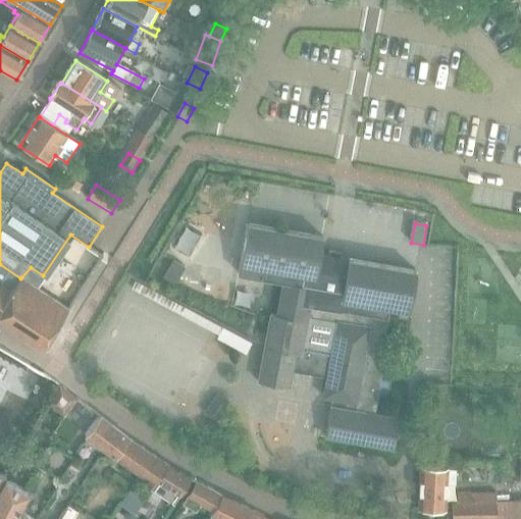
[(330,251),(329,258),(321,257),(324,239),(249,224),(240,273),(284,281),(278,315),(272,314),(260,382),(290,388),(293,372),(328,378),(324,398),(333,400),(326,437),(395,450),(401,420),(375,415),(383,370),(379,369),(389,317),(387,317),(389,308),(411,312),(418,272),(350,260),(350,262),(342,260),(343,253),(330,251)]
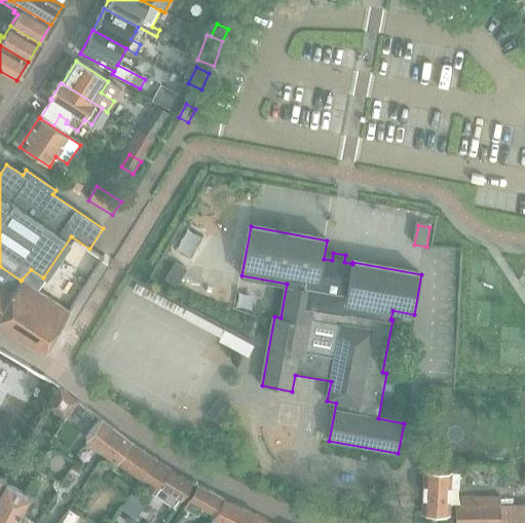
[(164,282),(176,289),(186,271),(175,264),(164,282)]
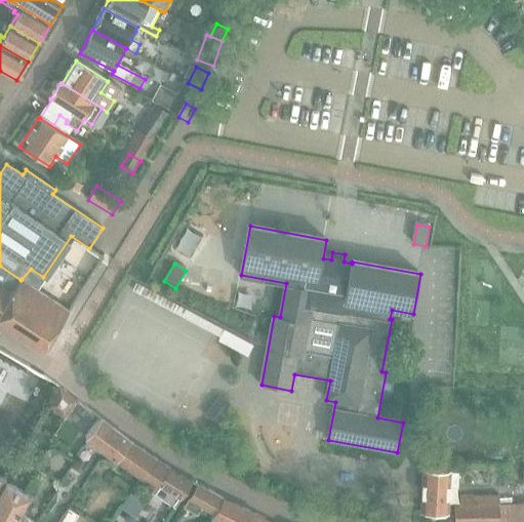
[(71,312),(22,279),(21,280),(12,293),(0,313),(0,326),(44,355),(71,312)]
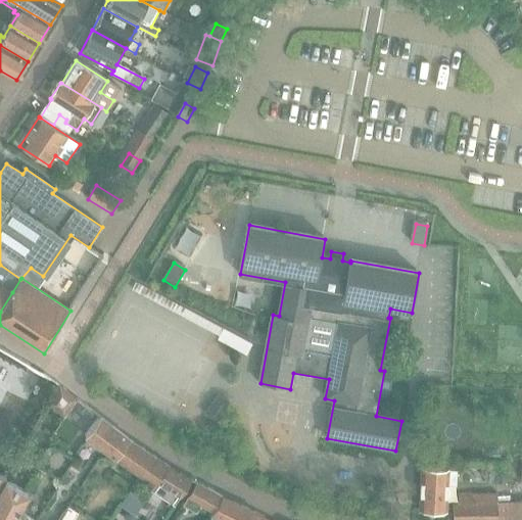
[(0,312),(12,292),(1,284),(0,285),(0,312)]
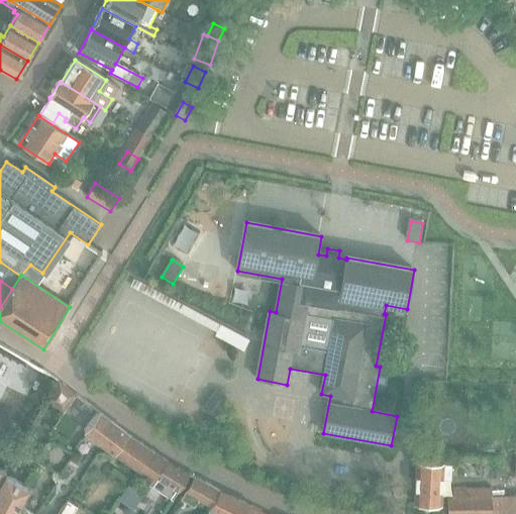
[(248,322),(218,309),(213,321),(243,334),(248,322)]
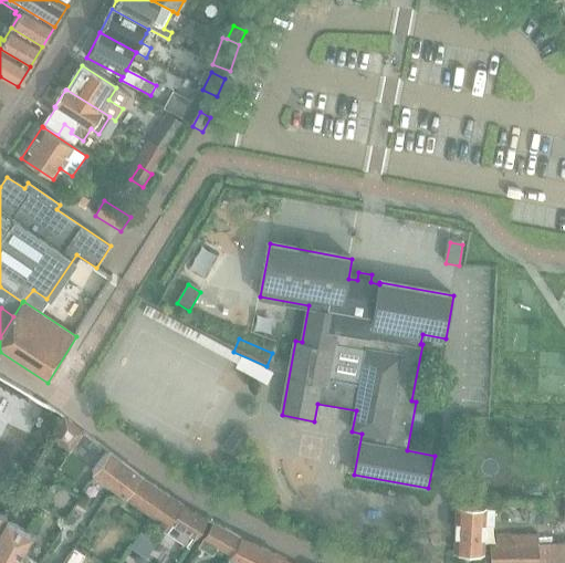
[(52,439),(70,452),(84,434),(64,419),(52,439)]
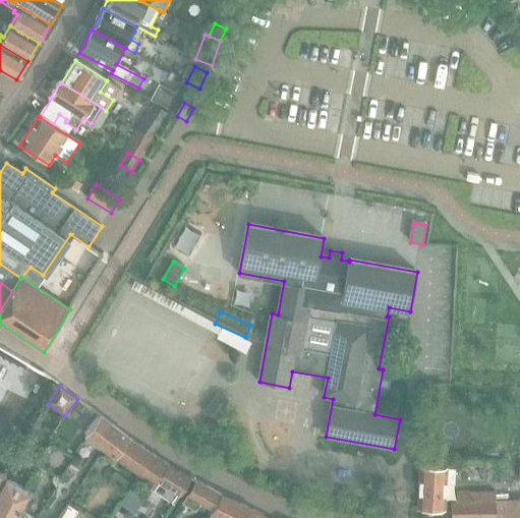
[(205,413),(217,420),(229,403),(218,395),(205,413)]
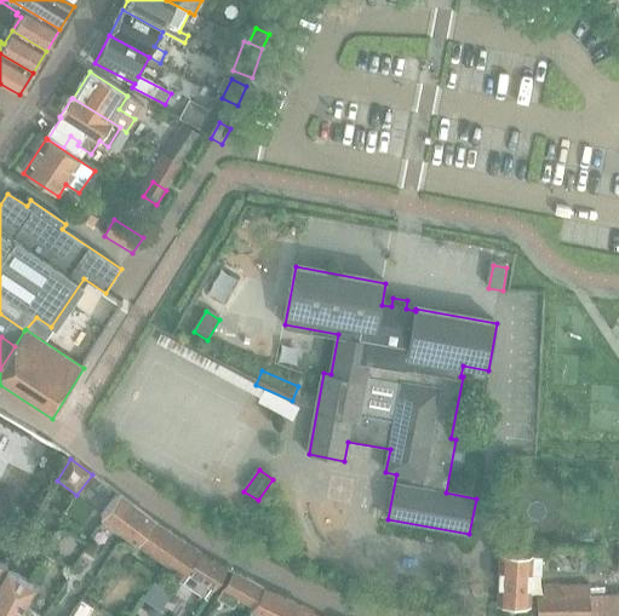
[(155,524),(119,495),(101,518),(138,547),(155,524)]
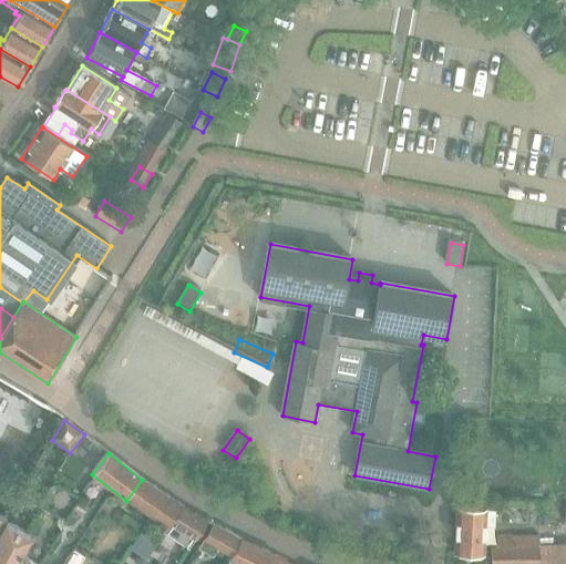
[(172,523),(183,505),(162,492),(143,479),(130,502),(166,529),(171,522),(172,523)]
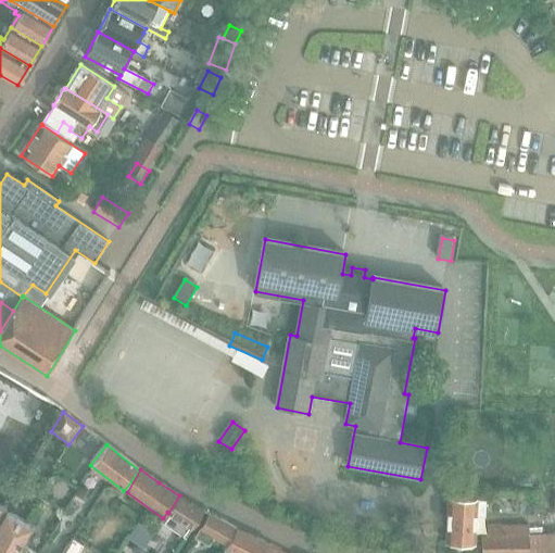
[(167,512),(163,518),(164,518),(161,523),(180,535),(187,524),(192,527),(204,511),(179,495),(168,513),(167,512)]
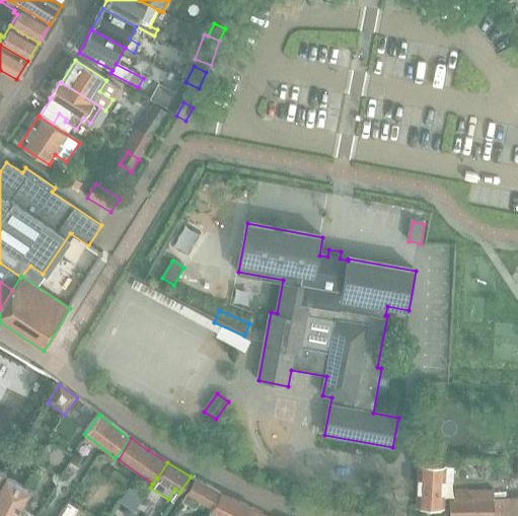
[(445,482),(453,483),(453,466),(418,465),(416,506),(444,507),(445,482)]
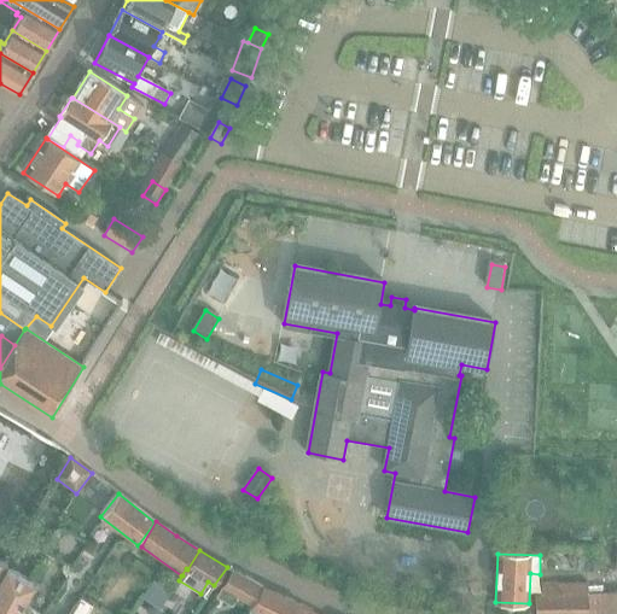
[(13,613),(21,602),(33,583),(16,573),(16,571),(6,565),(0,561),(0,613),(13,613)]
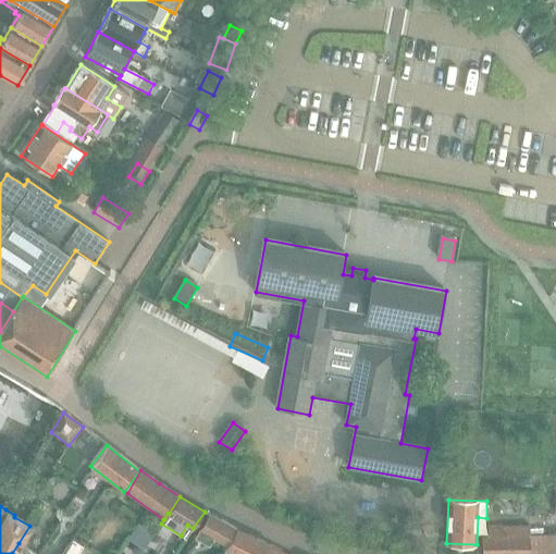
[(227,551),(239,531),(226,524),(215,543),(227,551)]
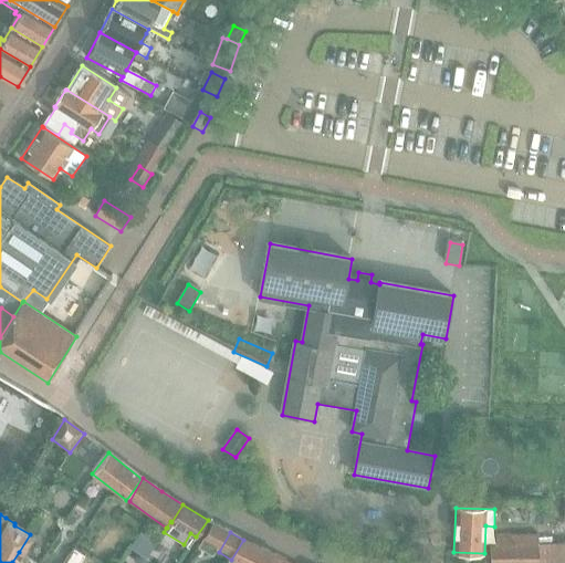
[(564,542),(539,543),(539,535),(513,535),(497,537),(497,545),(492,545),(491,562),(564,562),(564,542)]
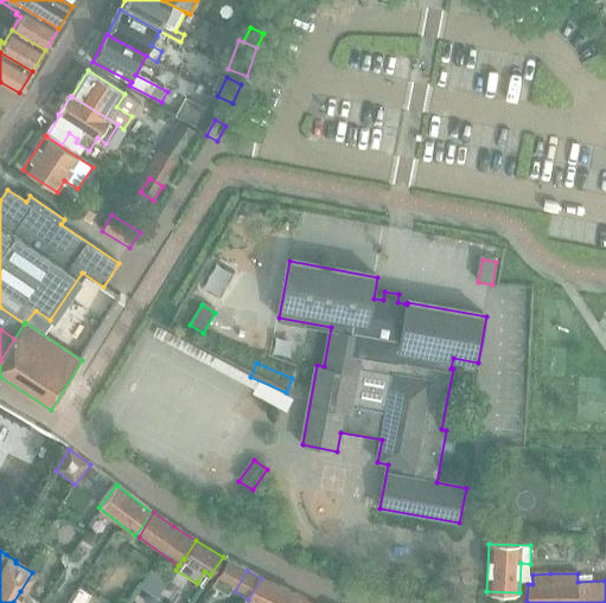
[(272,602),(280,588),(261,578),(248,600),(253,602),(272,602)]
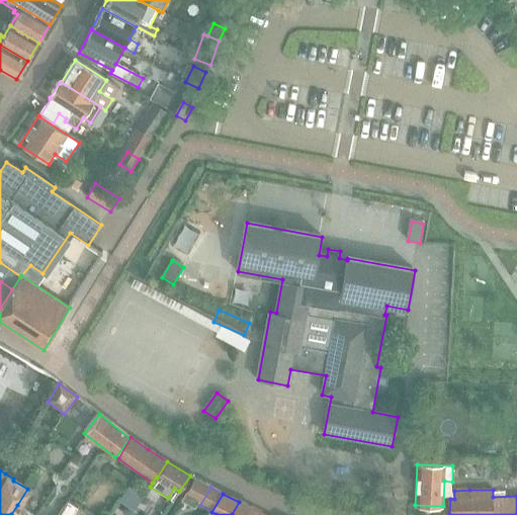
[(248,514),(251,507),(239,502),(232,514),(248,514)]
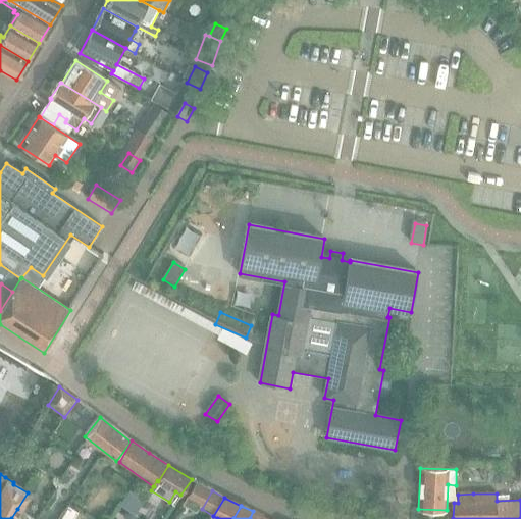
[(76,518),(80,514),(70,507),(68,510),(61,518),(76,518)]
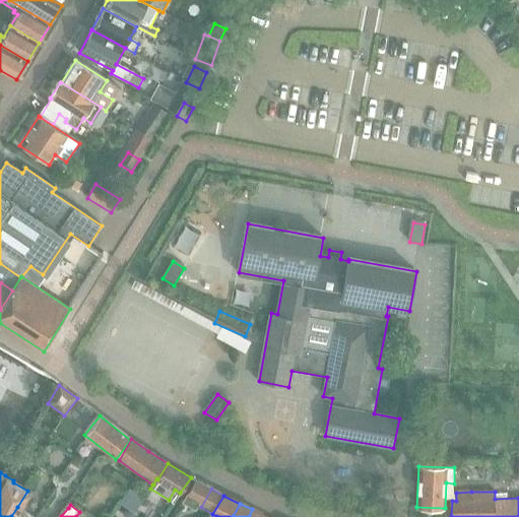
[(31,516),(27,514),(28,513),(17,507),(11,516),(31,516)]
